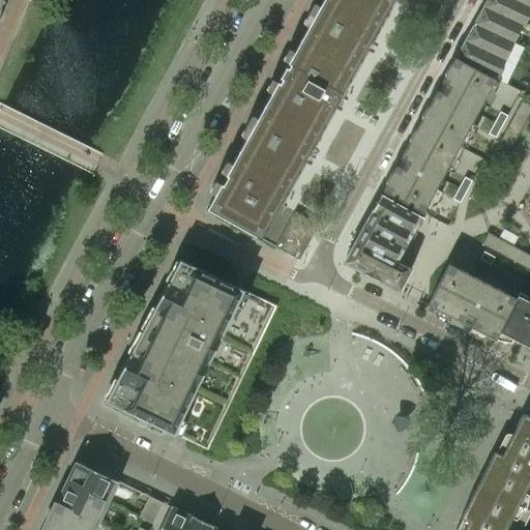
[(335,90),(385,0),(322,0),(288,62),(290,64),(288,68),(285,67),(278,78),(282,79),(280,83),(276,82),(225,175),(227,176),(222,184),(219,184),(206,209),(255,236),(325,109),(323,108),(333,89),(335,90)]
